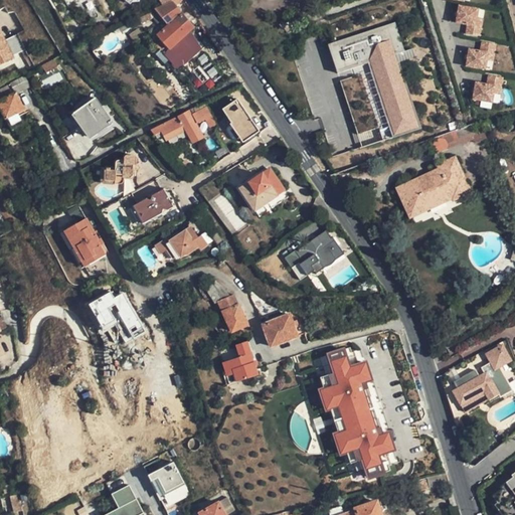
[(176,0),(165,0),(161,3),(163,5),(155,8),(148,12),(152,17),(160,25),(163,23),(167,24),(169,24),(157,34),(170,48),(182,39),(195,28),(188,20),(182,13),(180,10),(174,2),(176,0)]
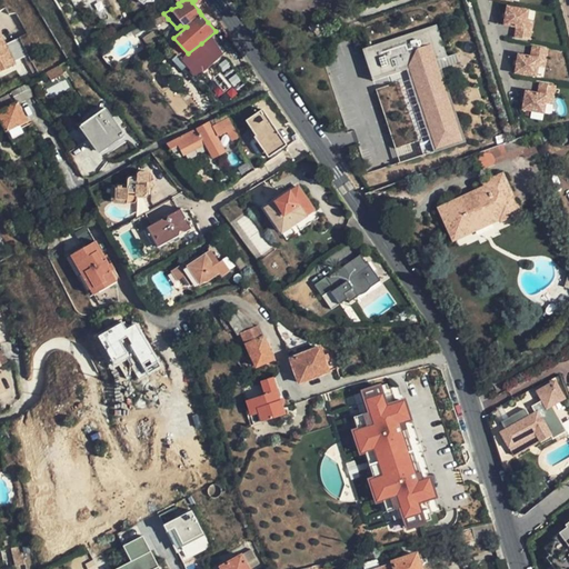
[(535,11),(513,8),(510,27),(523,29),(531,30),(535,11)]
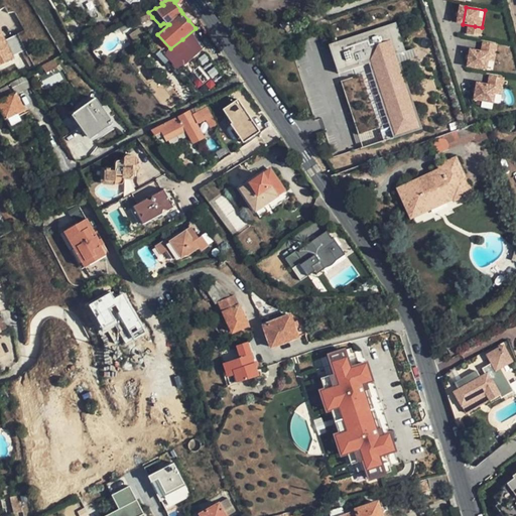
[(492,11),(485,10),(482,27),(489,28),(492,11)]
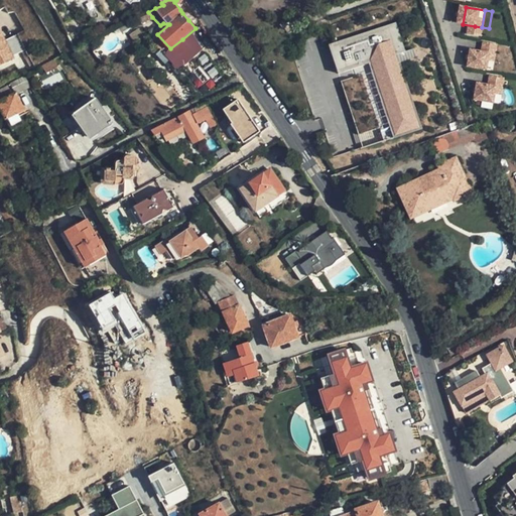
[(140,24),(152,17),(148,12),(137,19),(140,24)]
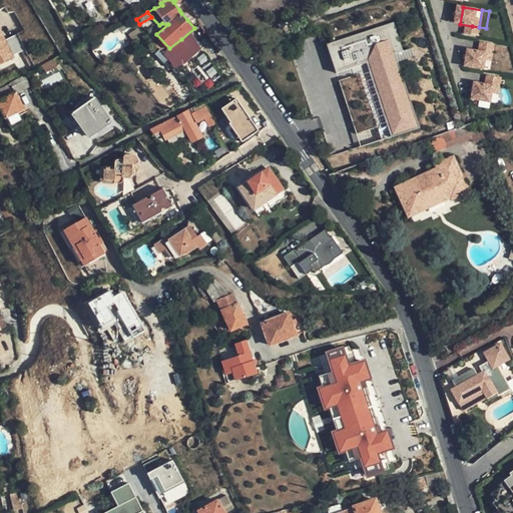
[(386,19),(321,45),(332,73),(362,61),(390,133),(418,123),(393,57),(390,50),(397,48),(386,19)]
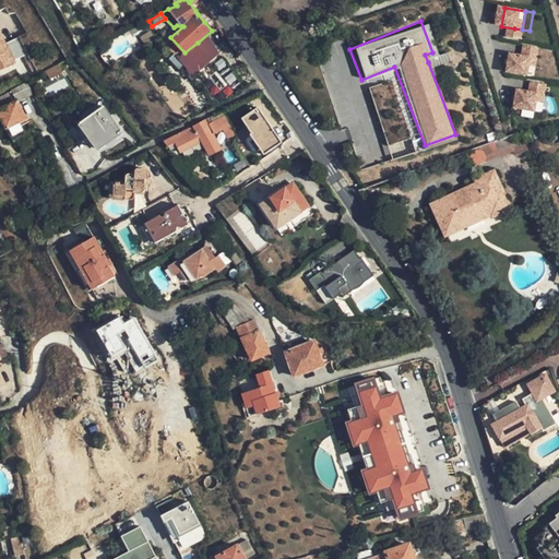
[(9,42),(0,26),(0,66),(1,69),(18,61),(16,58),(35,49),(27,32),(9,42)]
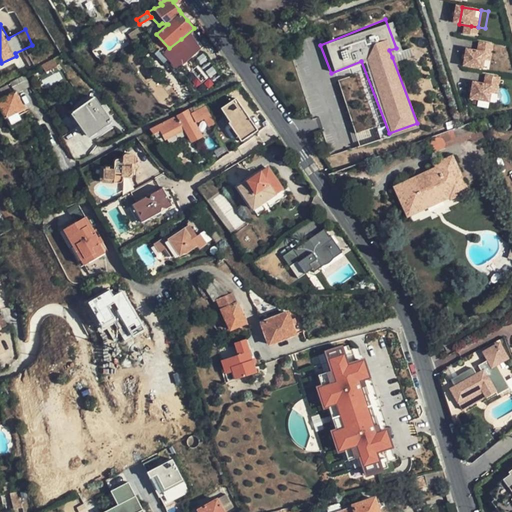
[(478,27),(471,26),(469,36),(484,38),(485,28),(478,27)]
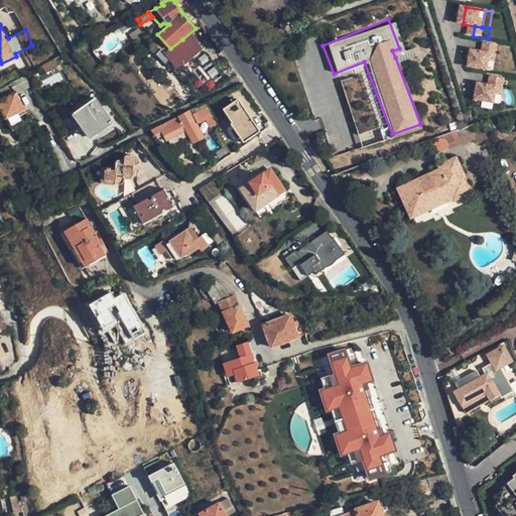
[(142,38),(136,29),(128,35),(134,43),(142,38)]
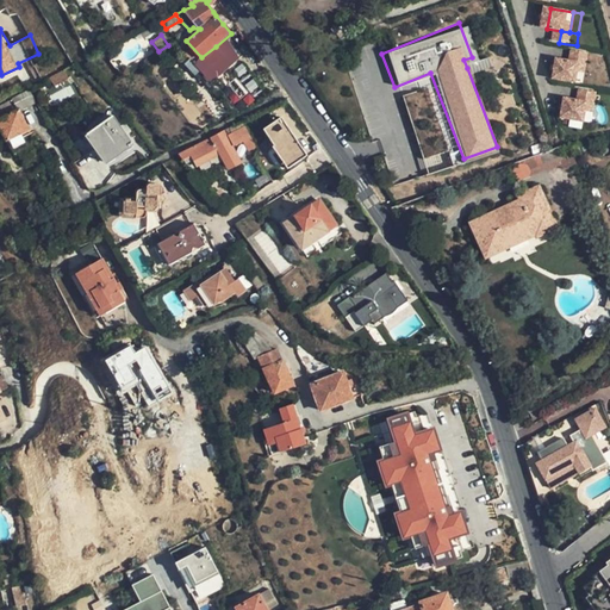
[(230,63),(216,47),(201,57),(198,62),(213,79),(230,63)]
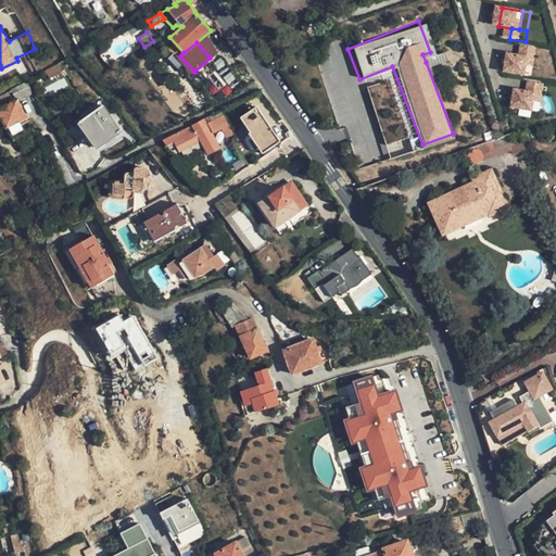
[(543,49),(527,46),(525,57),(533,59),(541,60),(543,49)]
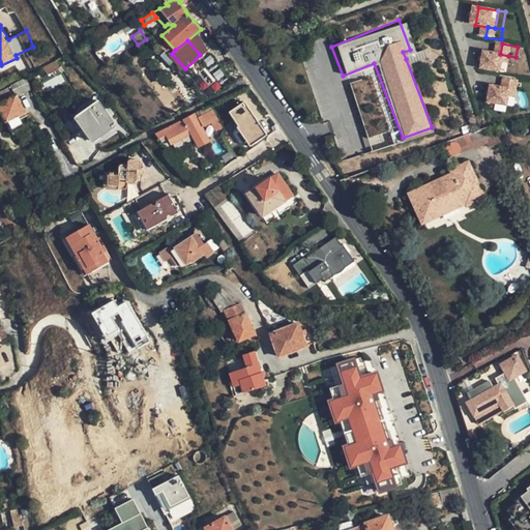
[(410,50),(403,52),(406,59),(421,54),(418,47),(410,50)]
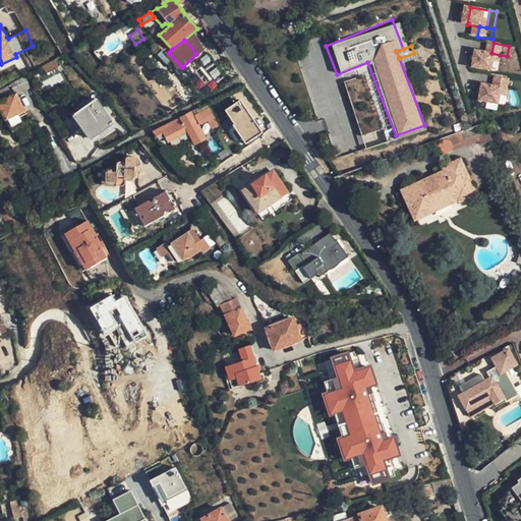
[(491,53),(479,51),(476,69),(497,72),(500,55),(491,53)]
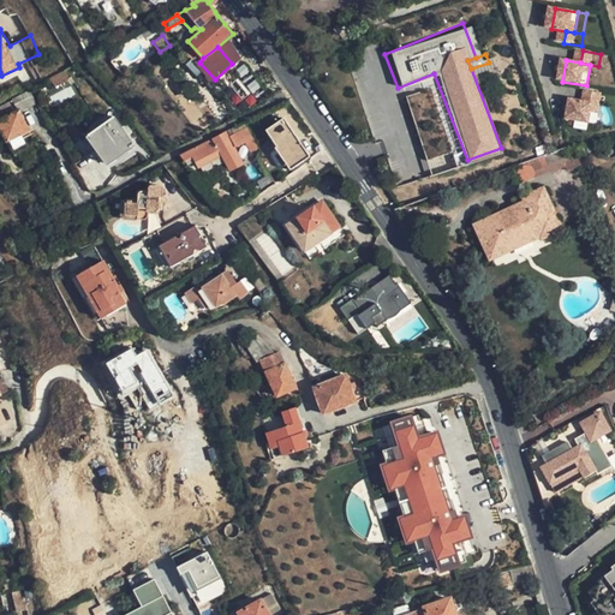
[(598,66),(590,65),(586,85),(595,87),(598,66)]
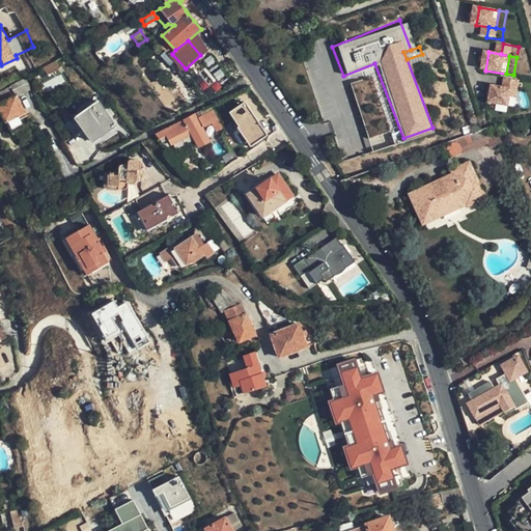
[(60,68),(56,61),(46,66),(50,74),(60,68)]
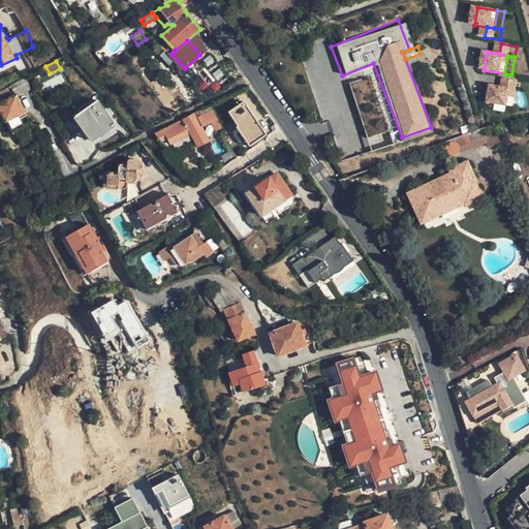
[(373,63),(342,75),(345,83),(366,75),(392,142),(402,137),(373,63)]
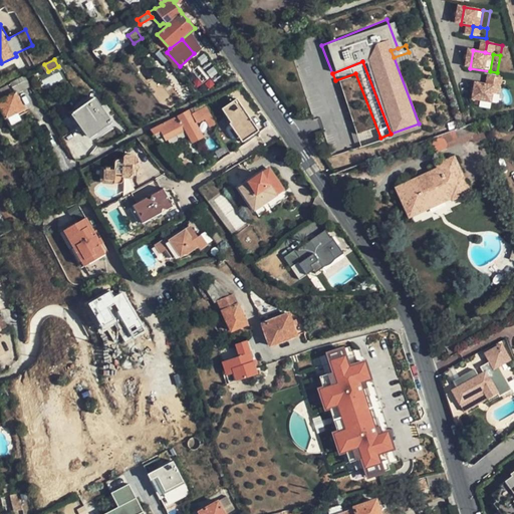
[(355,73),(335,80),(359,146),(380,138),(355,73)]
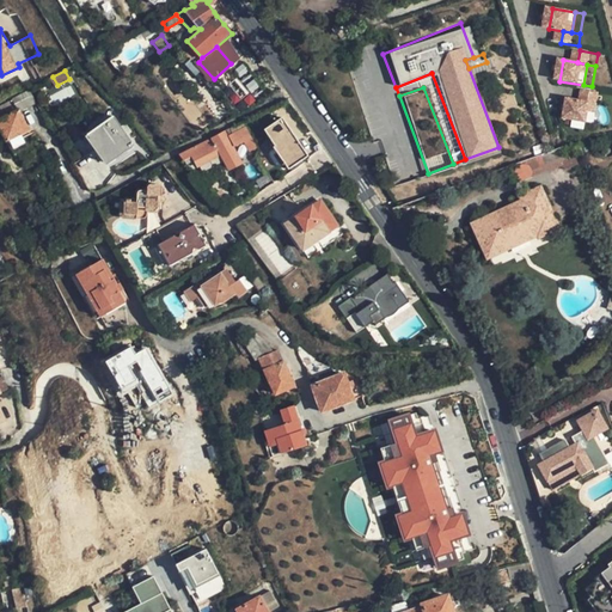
[(586,91),(583,103),(594,105),(601,106),(604,95),(586,91)]
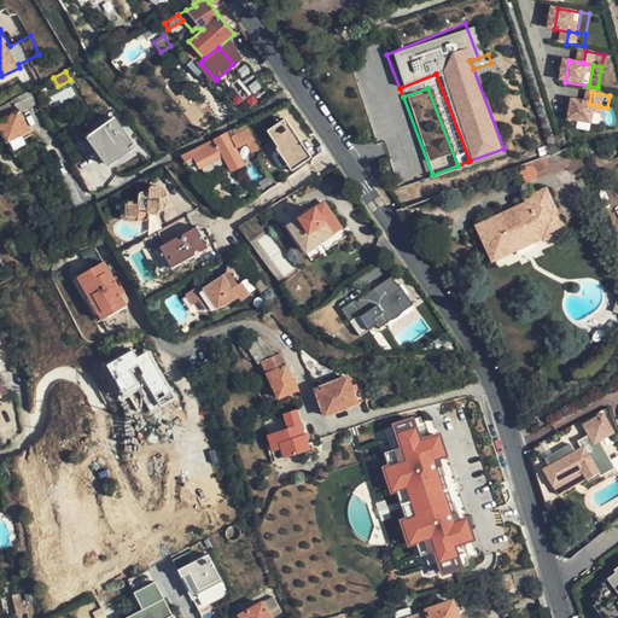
[(589,104),(576,101),(572,123),(596,127),(600,106),(589,104)]
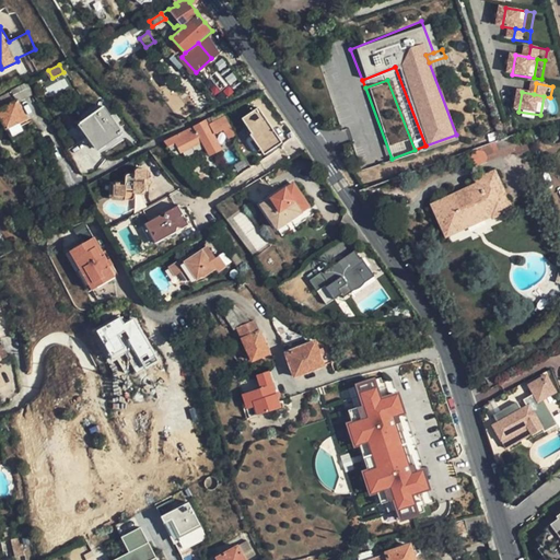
[(550,97),(544,96),(540,115),(547,116),(550,97)]
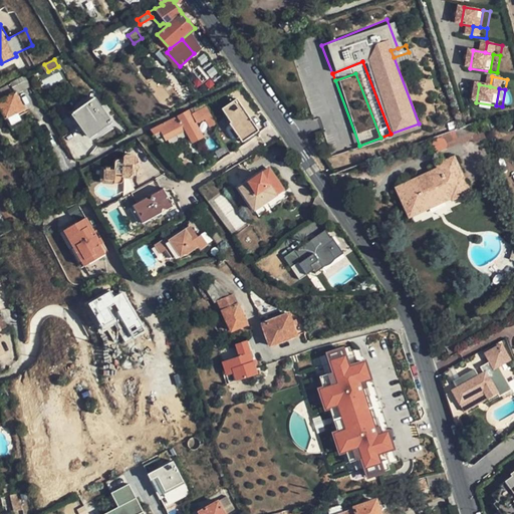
[(26,108),(17,91),(0,99),(0,105),(6,118),(26,108)]
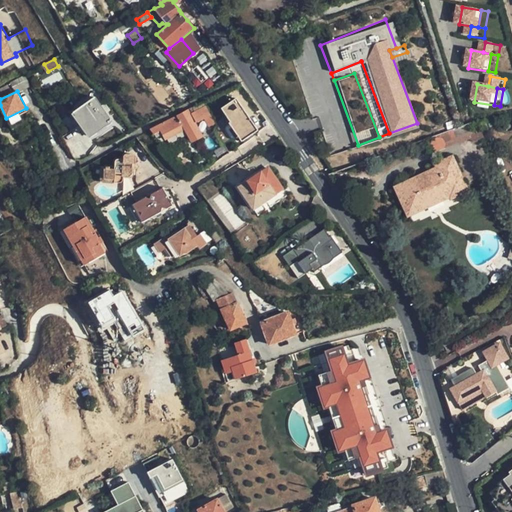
[(113,122),(96,98),(74,113),(90,136),(113,122)]
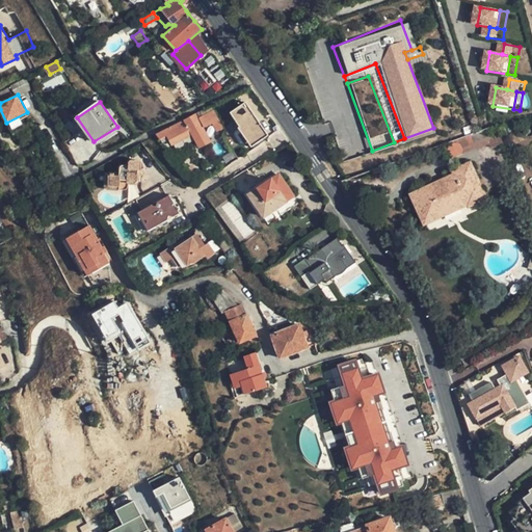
[(253,112),(247,104),(231,115),(236,124),(240,121),(253,112)]
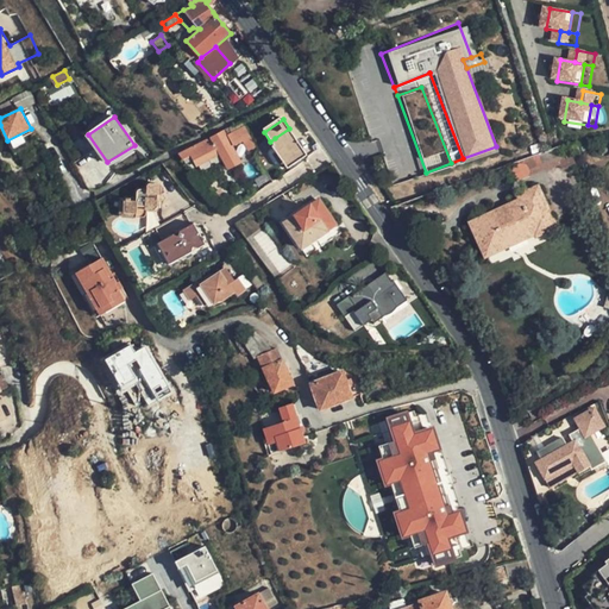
[(225,131),(179,155),(182,159),(192,155),(196,165),(218,154),(226,169),(242,159),(233,144),(242,139),(248,150),(256,145),(250,135),(245,124),(226,133),(225,131)]
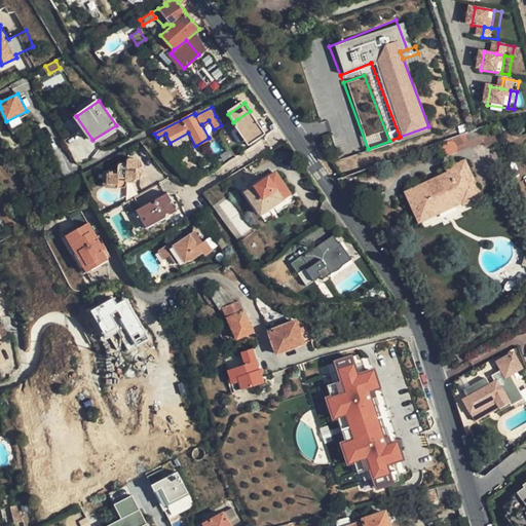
[(250,111),(237,119),(255,145),(266,137),(250,111)]
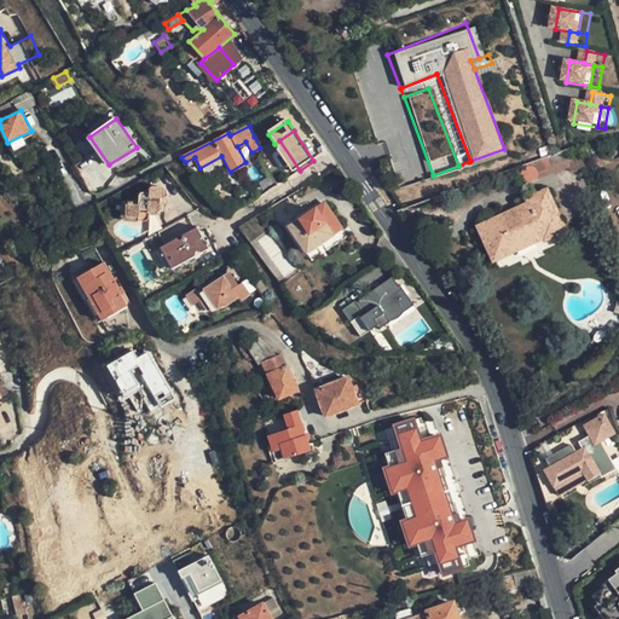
[(279,152),(282,156),(294,174),(300,171),(279,140),(275,144),(281,151),(279,152)]
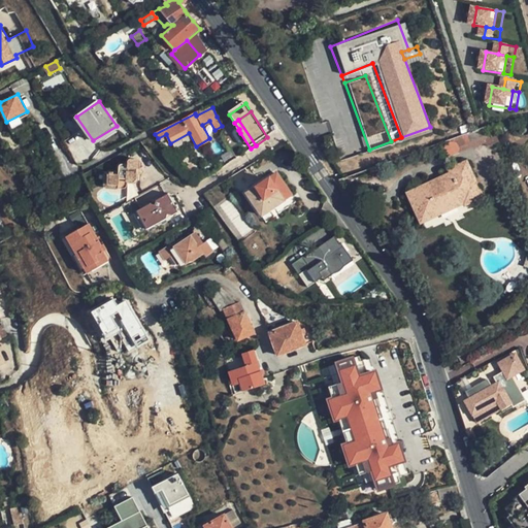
[(454,139),(455,142),(457,144),(457,146),(457,153),(459,153),(483,143),(481,140),(486,137),(483,129),(454,139)]
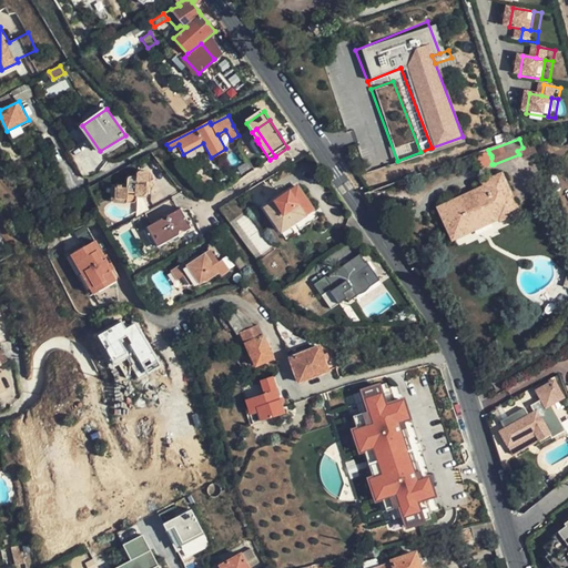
[(535,155),(531,148),(521,151),(525,160),(535,155)]
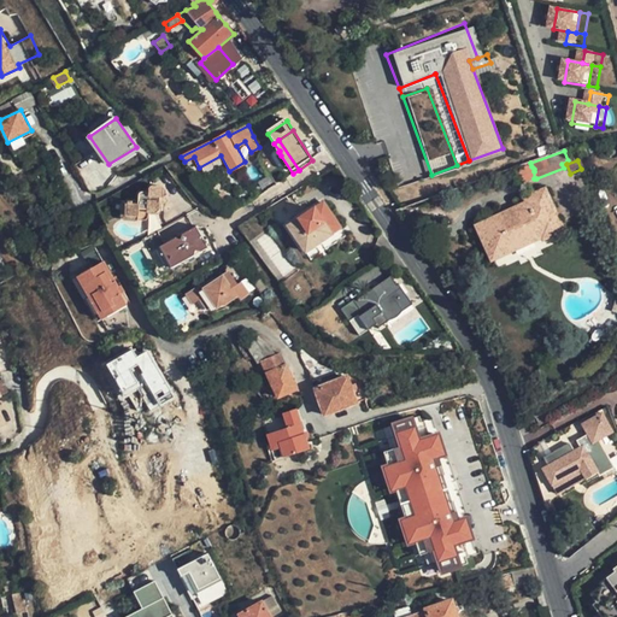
[(160,215),(162,203),(160,203),(160,199),(163,199),(163,188),(160,184),(153,184),(150,186),(150,189),(142,189),(140,192),(139,205),(133,205),(133,203),(130,203),(129,205),(124,204),(123,216),(136,218),(136,222),(145,223),(146,221),(147,216),(159,217),(160,215)]
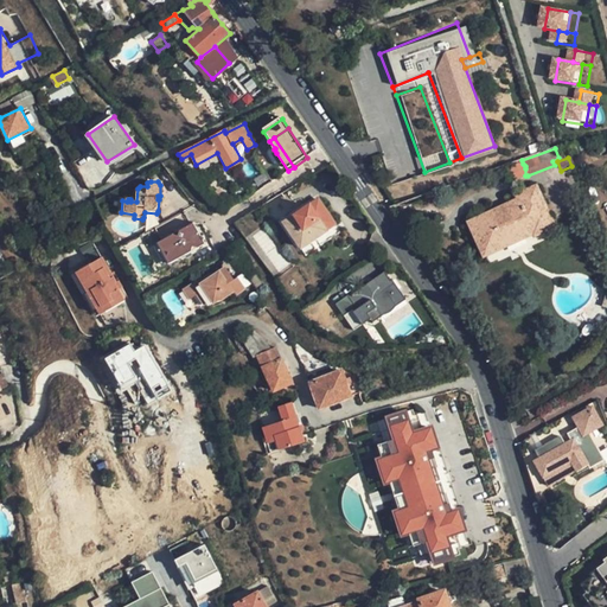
[(556,227),(536,183),(513,193),(515,198),(467,221),(484,257),(525,238),(526,241),(556,227)]
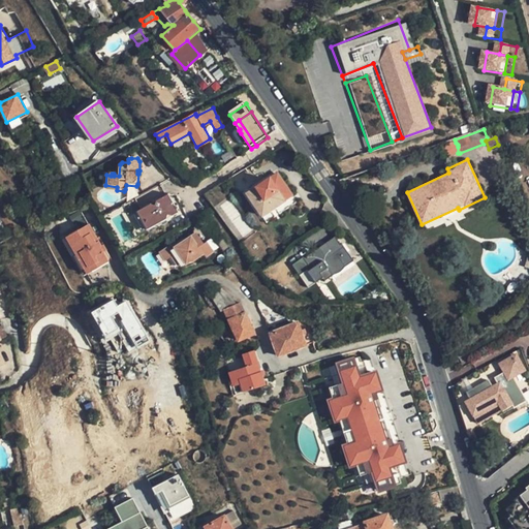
[(246,191),(262,217),(293,196),(278,172),(246,191)]
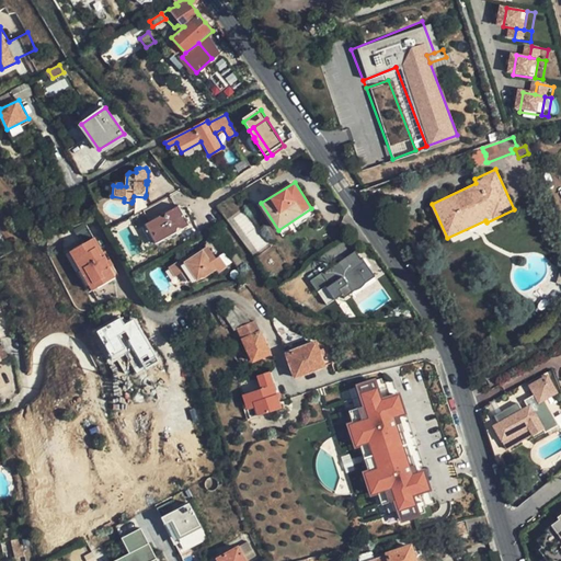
[(311,208),(278,230),(284,238),(317,217),(311,208)]
